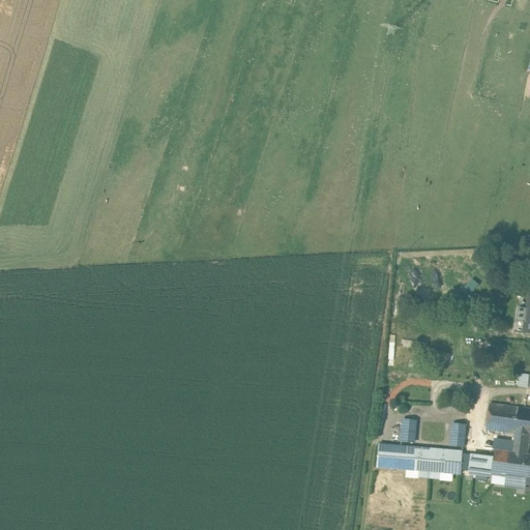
[(470,295),(479,286),(473,278),(463,289),(470,295)]
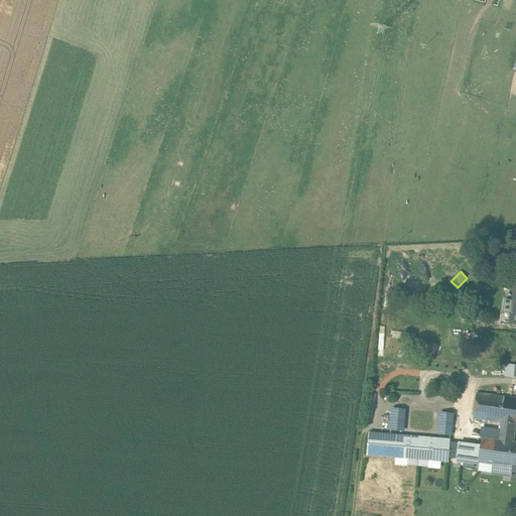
[(515,287),(512,301),(507,300),(505,312),(511,313),(509,324),(515,325),(515,287)]
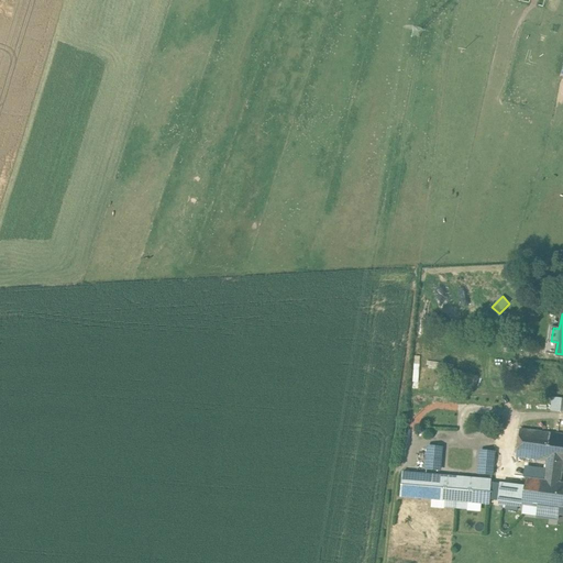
[(562,397),(551,397),(551,411),(562,411),(562,397)]
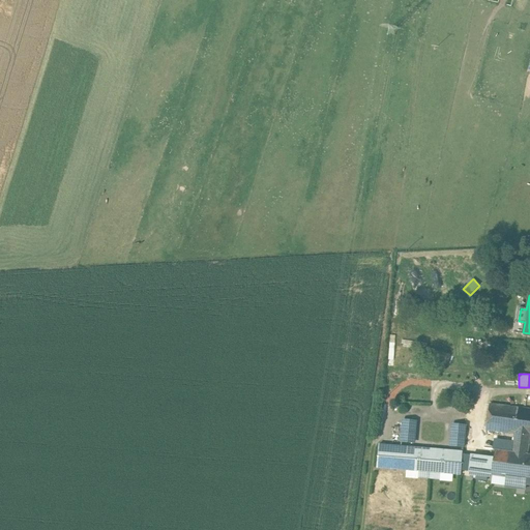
[(513,433),(529,435),(529,432),(529,409),(490,404),(486,429),(513,433)]
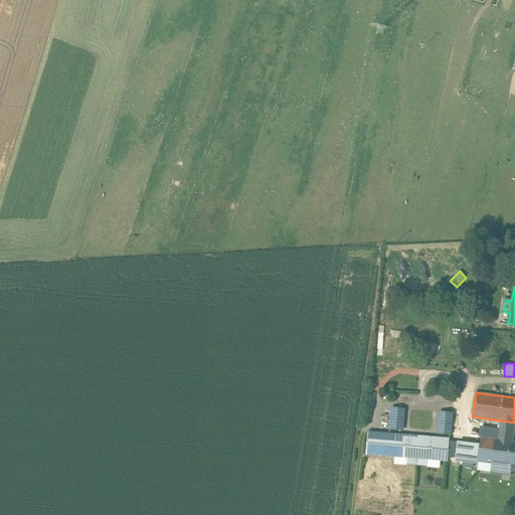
[(389,428),(401,430),(403,410),(391,408),(389,428)]
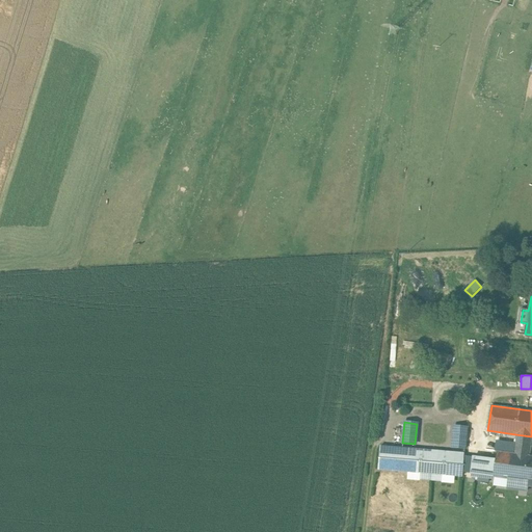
[(452,447),(464,448),(467,427),(454,426),(452,447)]
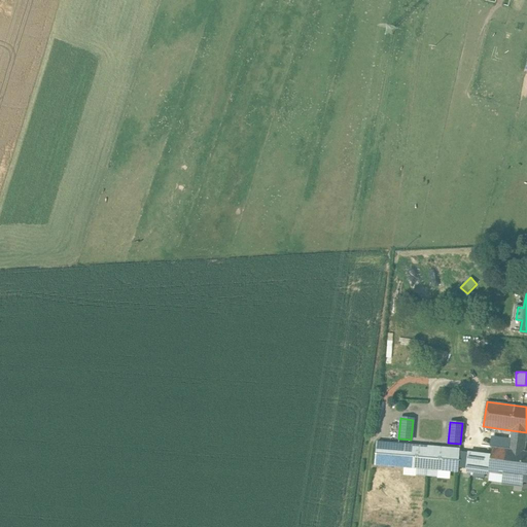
[(511,430),(508,449),(524,452),(526,432),(511,430)]
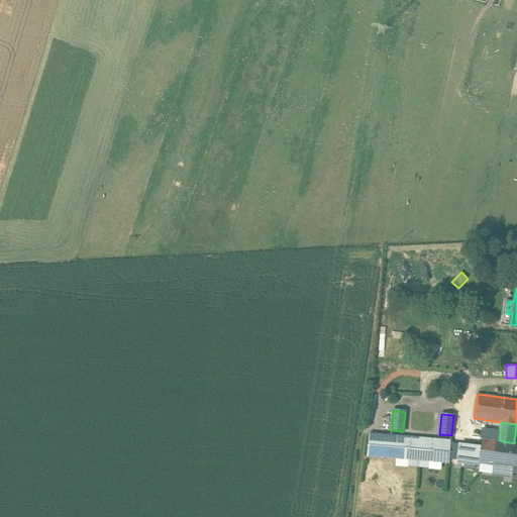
[(418,467),(420,439),(370,434),(368,454),(408,458),(408,466),(418,467)]
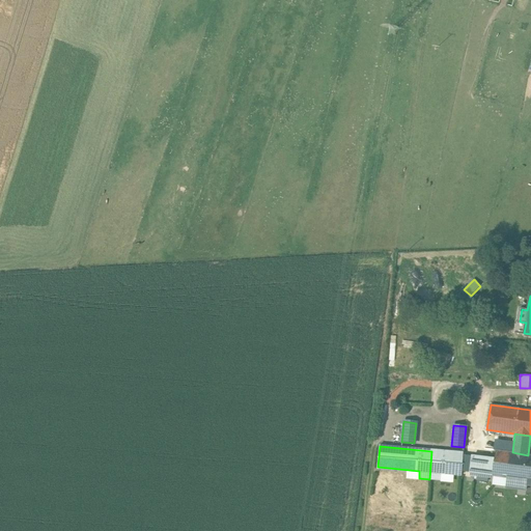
[(493,474),(530,479),(530,455),(528,455),(512,452),(496,450),(495,459),(493,474)]
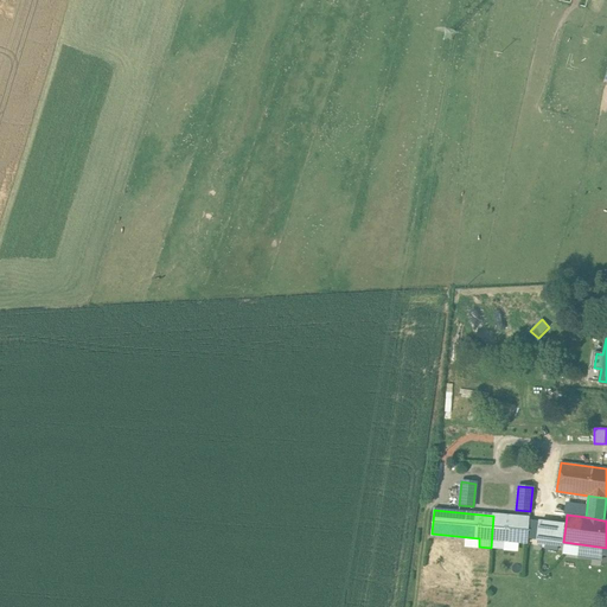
[(528,543),(530,518),(493,516),(491,548),(504,549),(505,541),(528,543)]
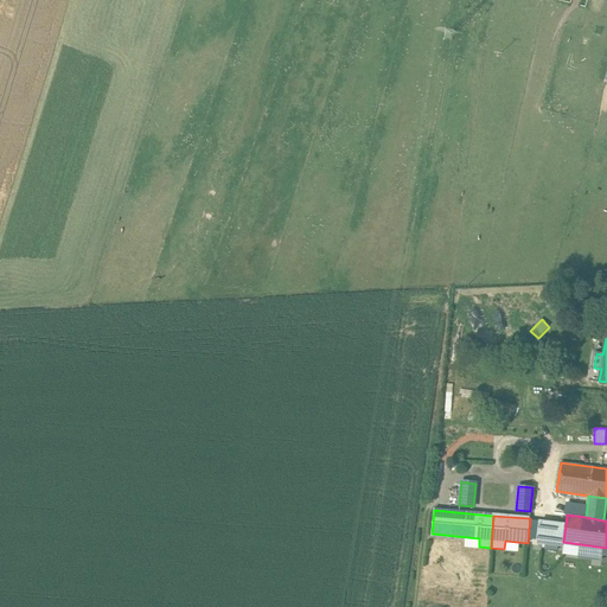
[(563,542),(566,525),(540,522),(537,538),(563,542)]
